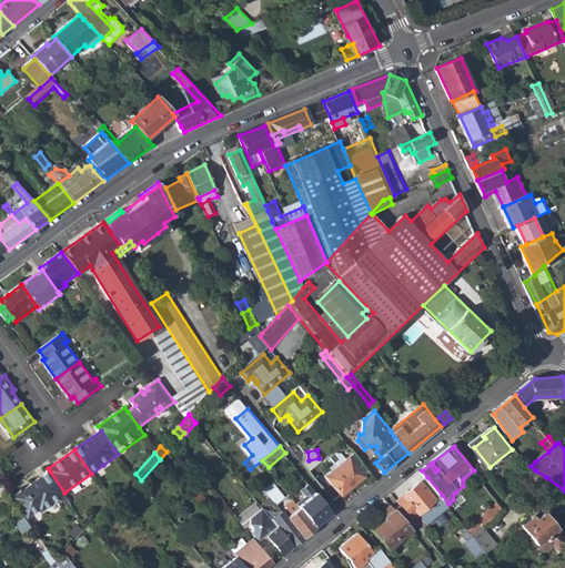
[(531,466),(535,462),(531,456),(526,460),(531,466)]
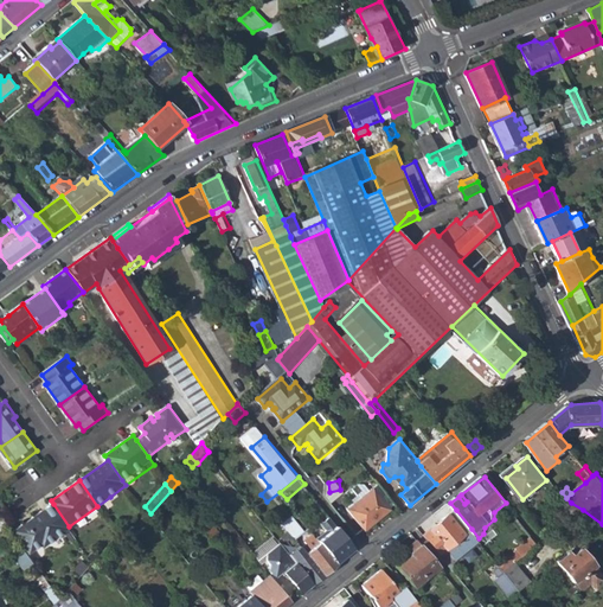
[(351,509),(367,529),(391,509),(374,489),(351,509)]
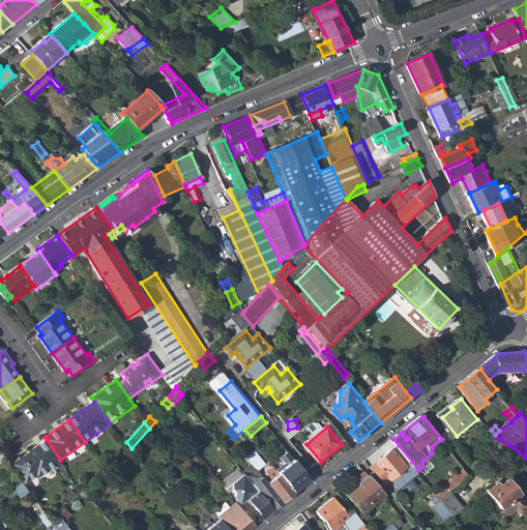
[(494,444),(501,452),(509,445),(499,439),(494,444)]
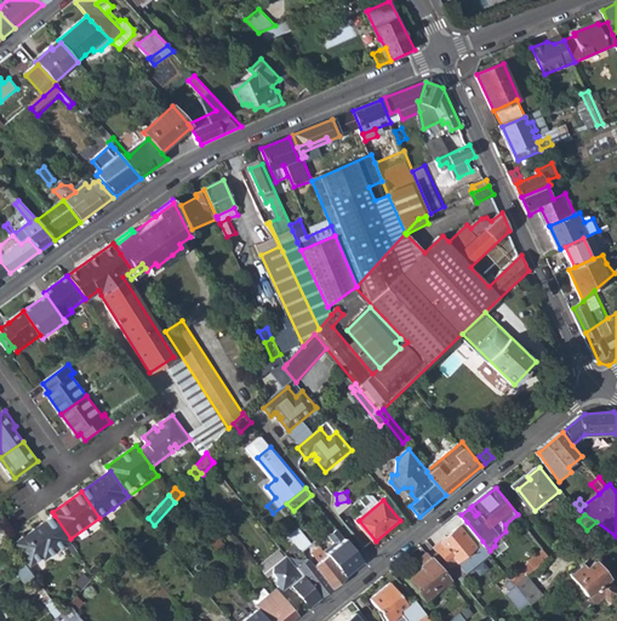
[(55,516),(16,542),(30,564),(34,569),(73,541),(70,539),(55,516)]
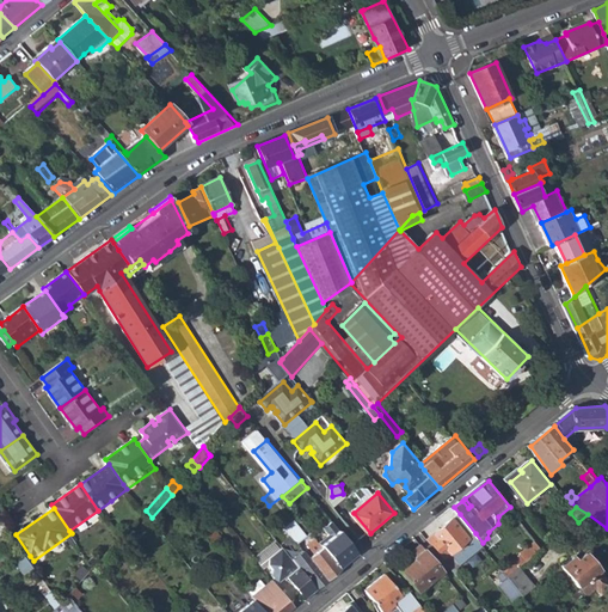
[(447,560),(456,571),(486,548),(483,543),(476,533),(460,514),(430,539),(434,544),(447,560)]
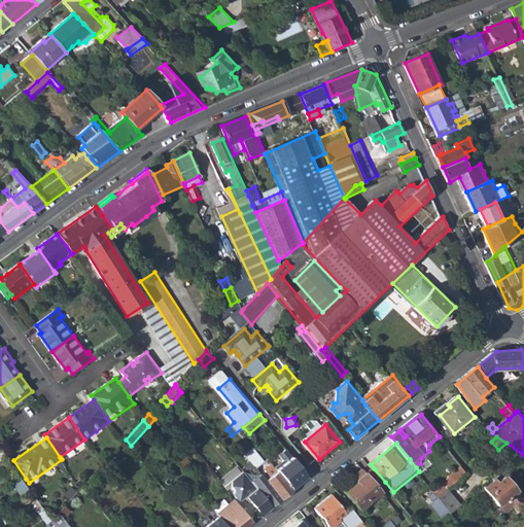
[(254,447),(246,453),(257,467),(266,461),(254,447)]
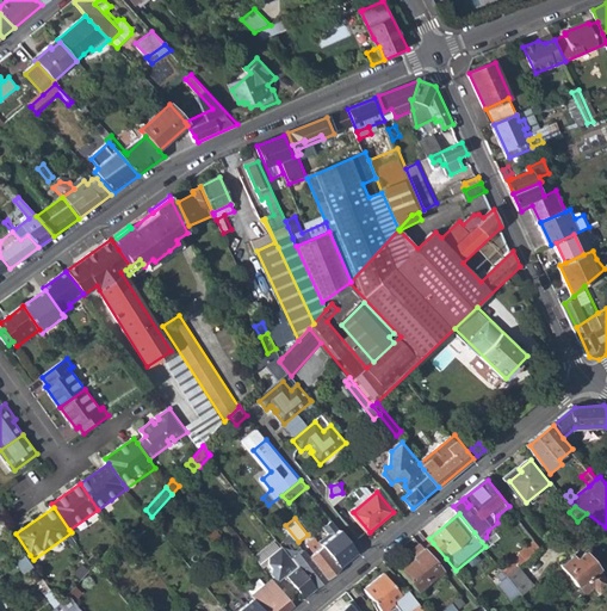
[(206,537),(216,548),(225,539),(216,529),(206,537)]
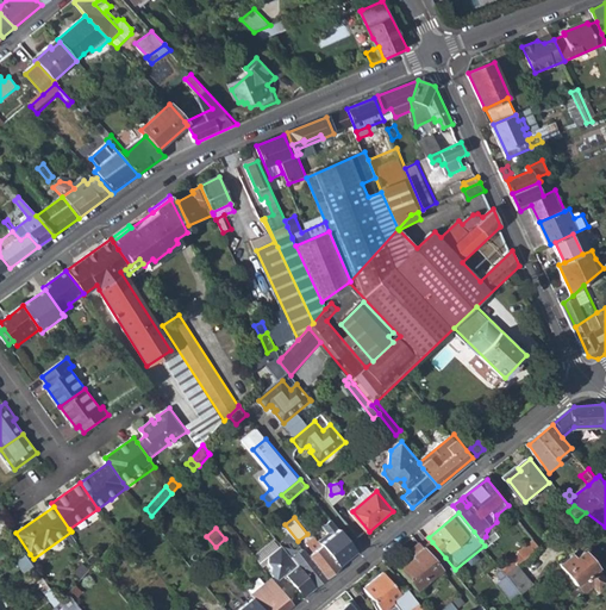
[(324,546),(341,567),(358,552),(341,529),(331,537),(338,547),(335,551),(326,542),(324,546)]
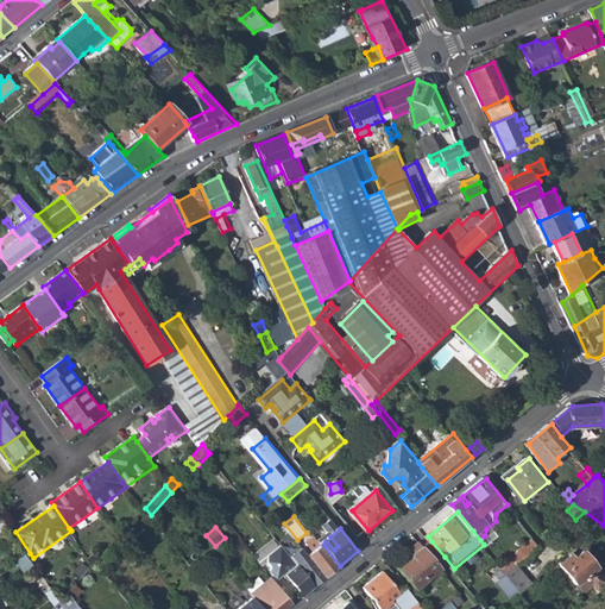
[(323,545),(317,538),(309,544),(315,551),(310,556),(304,548),(294,557),(316,585),(340,566),(323,545)]
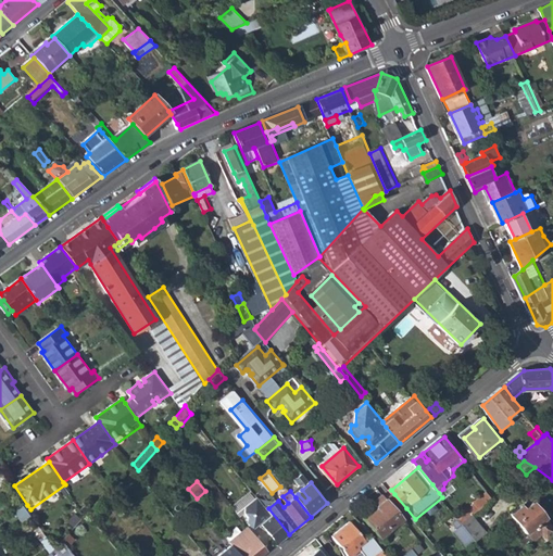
[(476,502),(482,510),(495,498),(489,491),(476,502)]
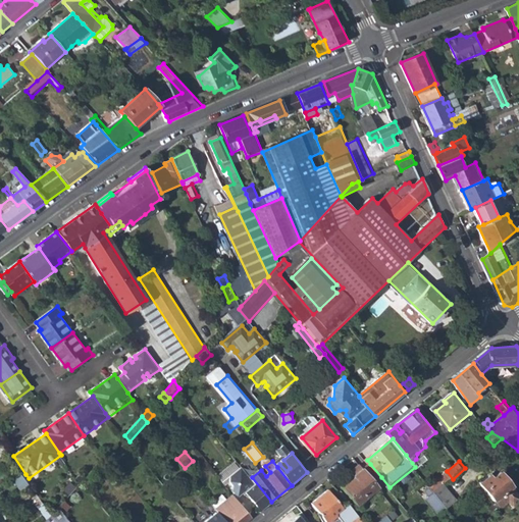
[(370,464),(364,469),(374,482),(381,477),(370,464)]
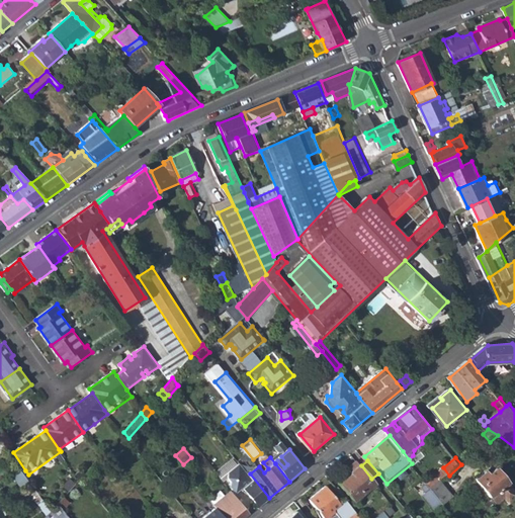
[(361,465),(358,461),(351,467),(353,473),(342,484),(356,502),(376,485),(371,479),(361,465)]
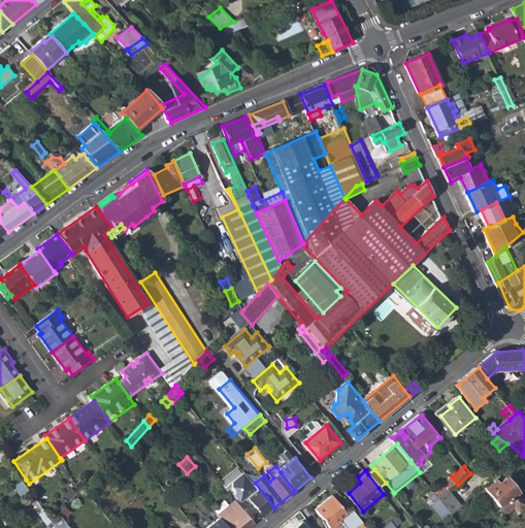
[(255,483),(249,475),(245,471),(235,481),(233,487),(237,490),(236,495),(242,503),(250,497),(265,516),(274,507),(255,483)]
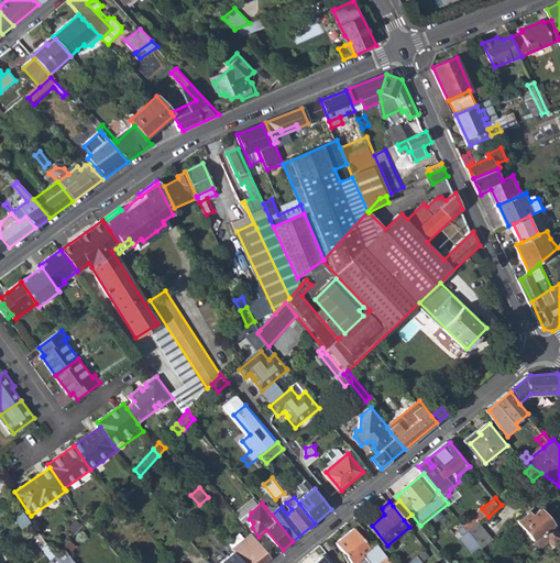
[(539,505),(519,520),(536,540),(541,545),(545,545),(552,541),(557,547),(559,544),(559,530),(555,525),(558,521),(545,506),(542,508),(539,505)]
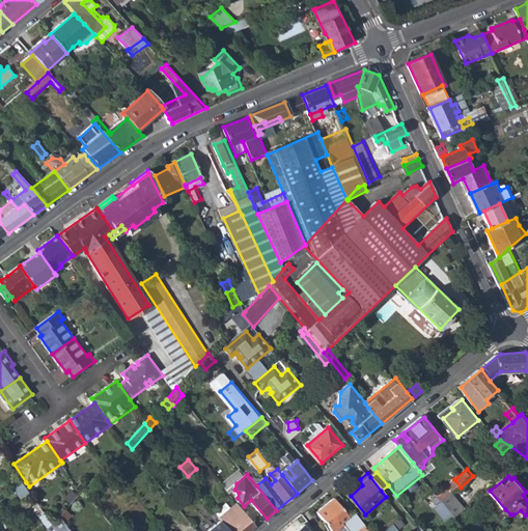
[(454,479),(437,494),(439,496),(443,501),(453,493),(461,487),(454,479)]
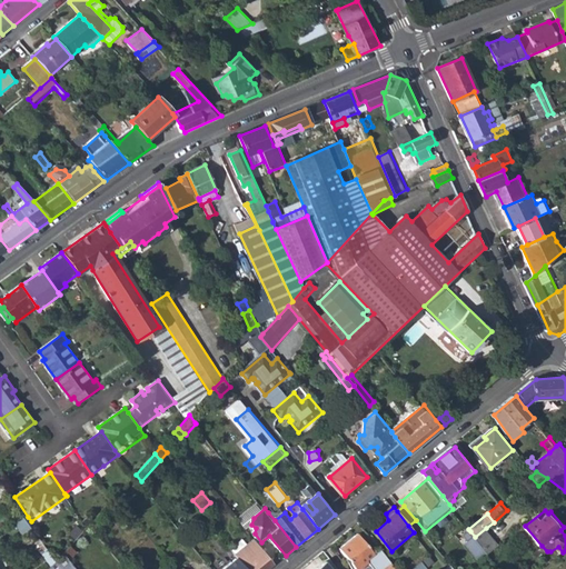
[(26,526),(30,532),(37,529),(31,521),(28,517),(17,522),(21,529),(26,526)]
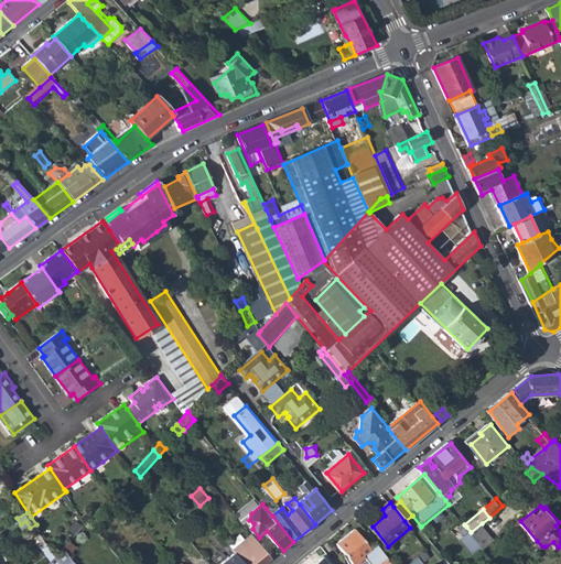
[(484,549),(484,550),(496,540),(482,523),(471,532),(484,549)]
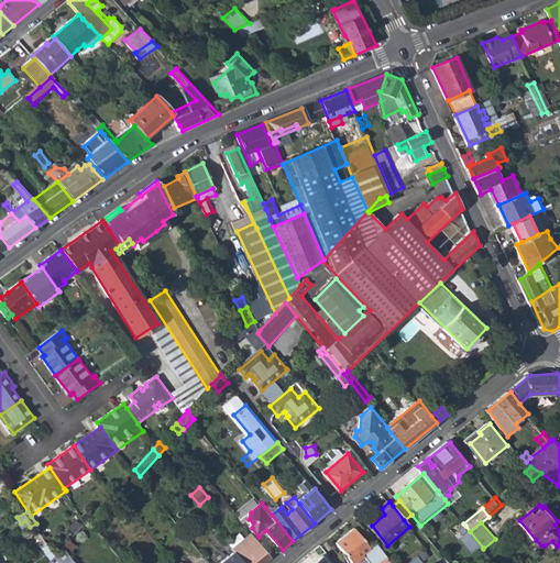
[(470,531),(465,526),(461,530),(465,536),(462,538),(474,553),(483,548),(470,531)]
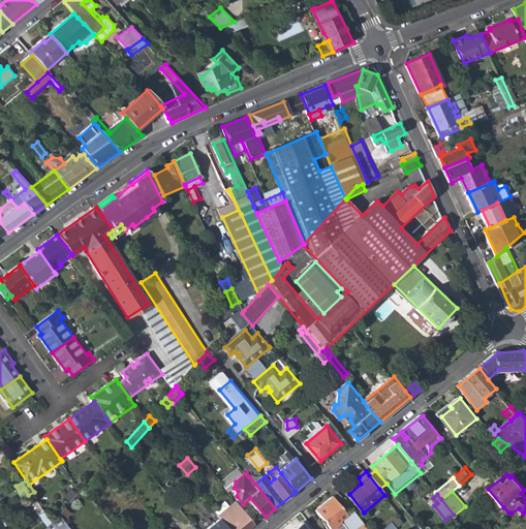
[(336,497),(318,510),(333,528),(342,521),(348,528),(352,528),(357,526),(359,528),(370,528),(354,510),(350,515),(336,497)]
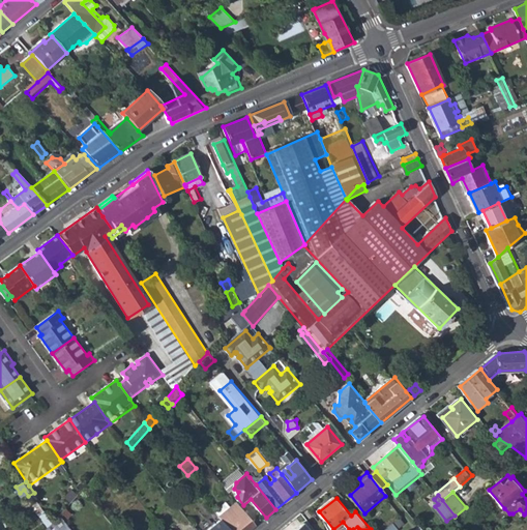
[(34,505),(39,513),(40,513),(46,510),(39,501),(34,505)]
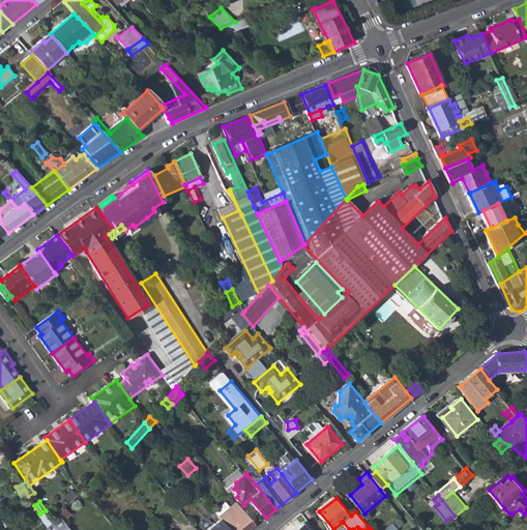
[(227,501),(216,510),(220,516),(231,506),(227,501)]
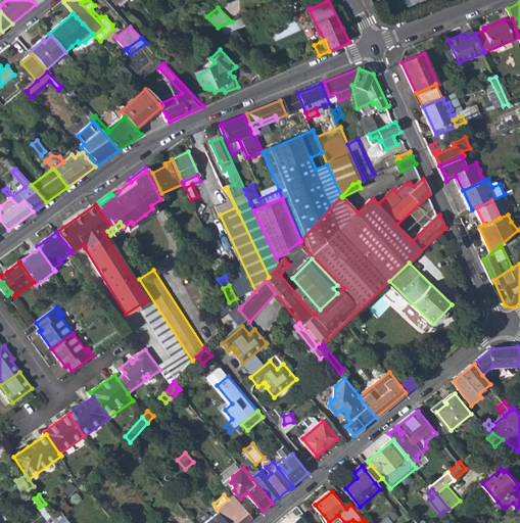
[(228,500),(217,509),(220,512),(228,522),(246,522),(252,519),(234,495),(228,500)]
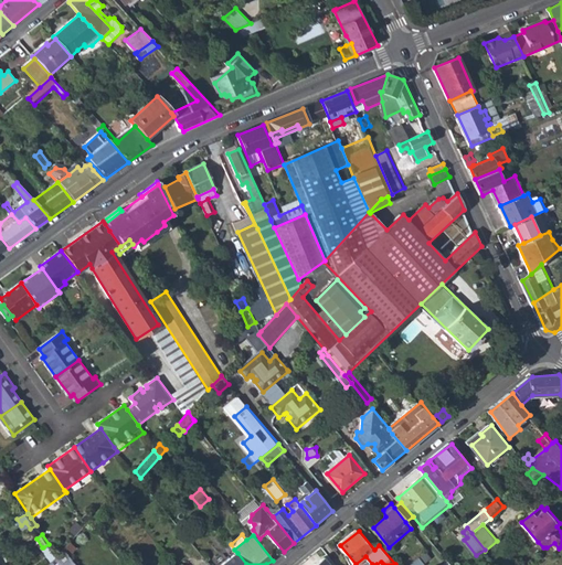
[(66,551),(70,555),(77,547),(71,541),(64,548),(66,551)]
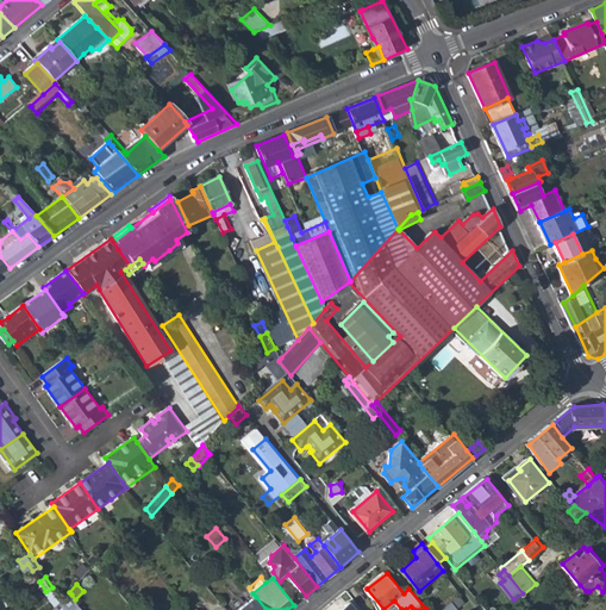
[(47,591),(56,607),(62,601),(52,587),(47,591)]
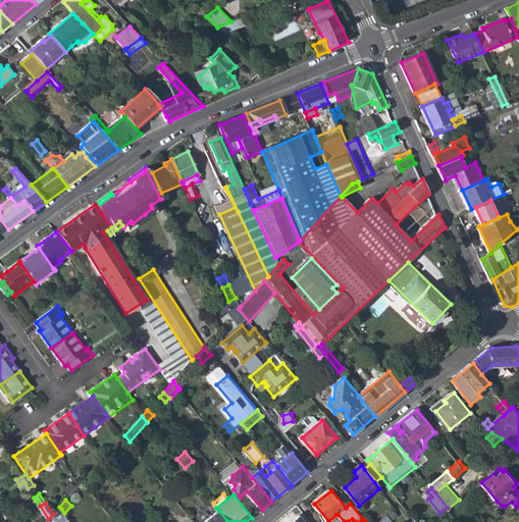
[(394,521),(402,516),(395,508),(377,521),(394,521)]
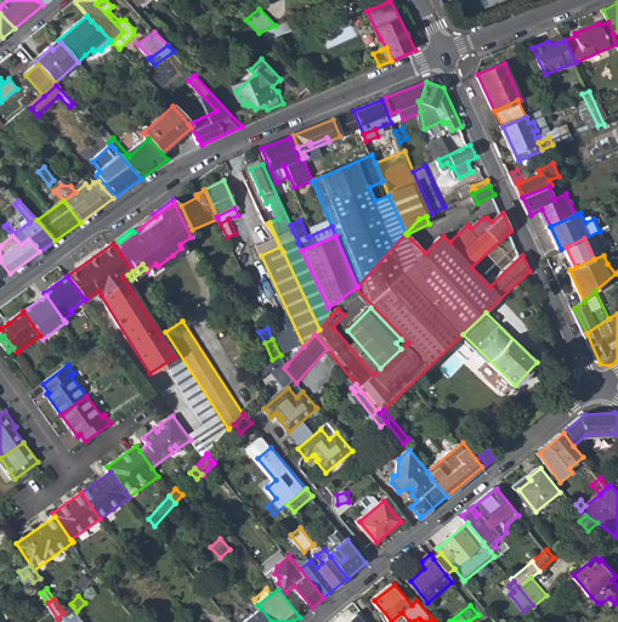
[(54,621),(85,621),(77,611),(73,606),(54,621)]
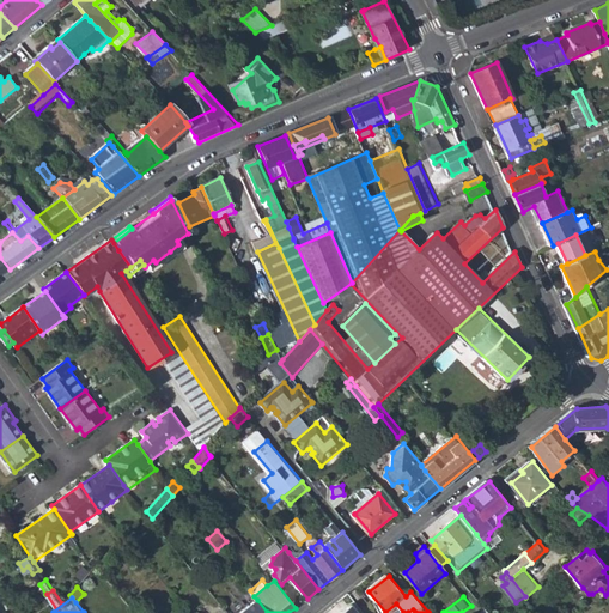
[(267,612),(257,600),(242,612),(267,612)]
